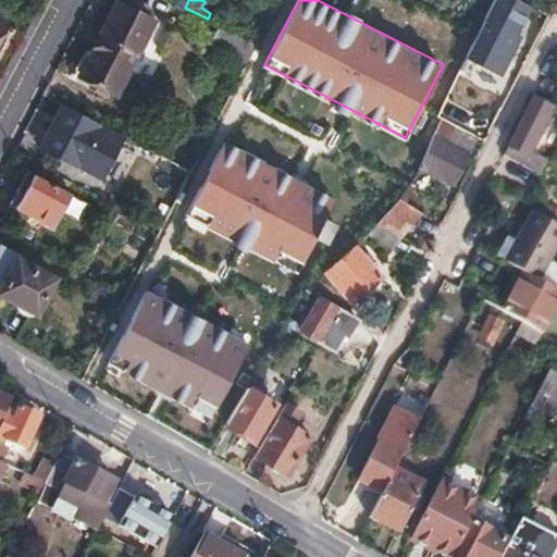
[(492,0),(466,58),(487,70),(498,75),(518,37),(516,35),(530,5),(519,0),(492,0)]
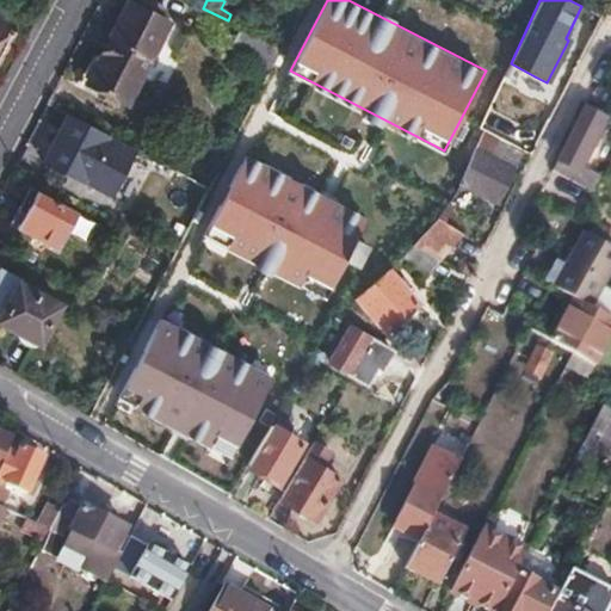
[(131,4),(90,84),(128,104),(148,65),(170,24),(131,4)]
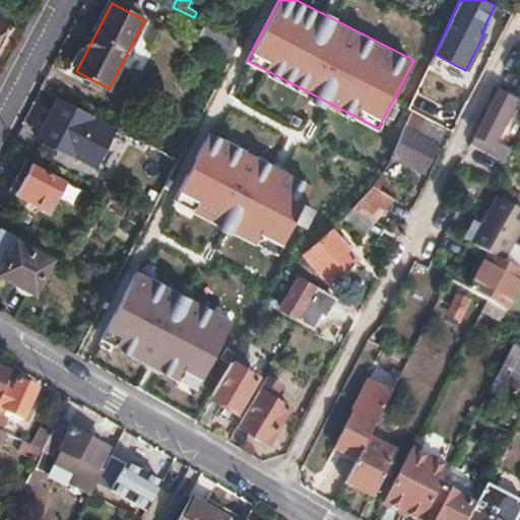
[(196,40),(231,58),(239,41),(204,23),(196,40)]
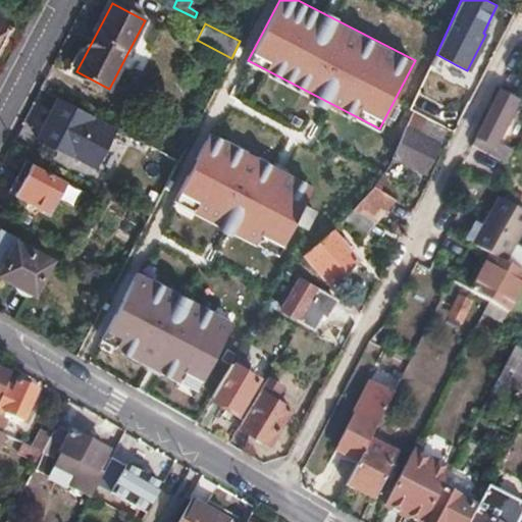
[(436,54),(430,67),(451,77),(457,65),(436,54)]
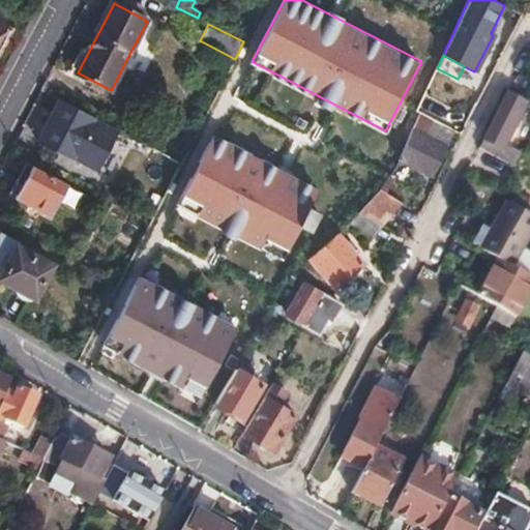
[(502,102),(479,146),(478,149),(512,166),(520,152),(503,144),(525,102),(529,94),(511,86),(509,89),(502,102)]
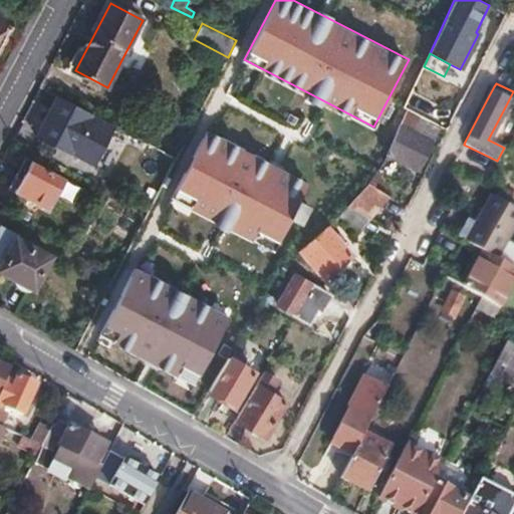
[(114,126),(57,97),(36,139),(92,168),(114,126)]
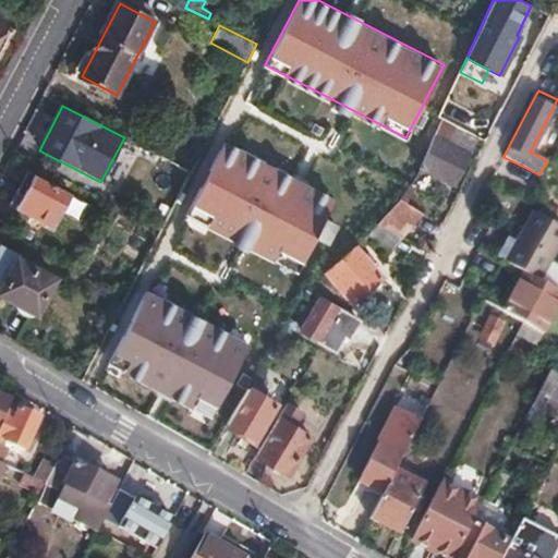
[(446,136),(451,124),(440,119),(419,168),(452,186),(469,156),(463,153),(443,141),(446,136)]
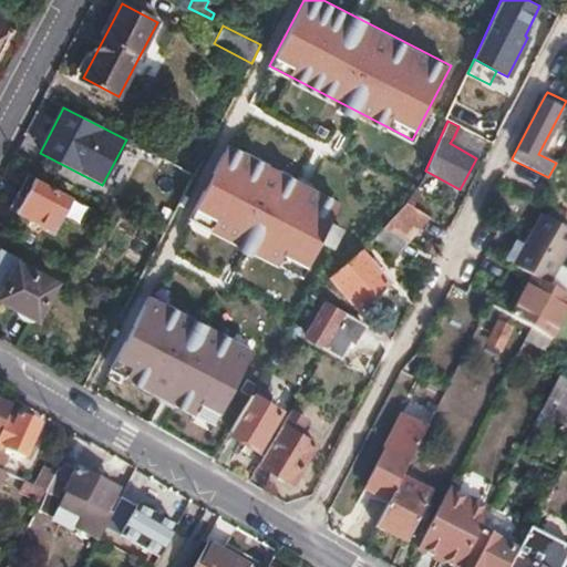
[(450,143),(471,155),(473,148),(453,138),(450,143)]
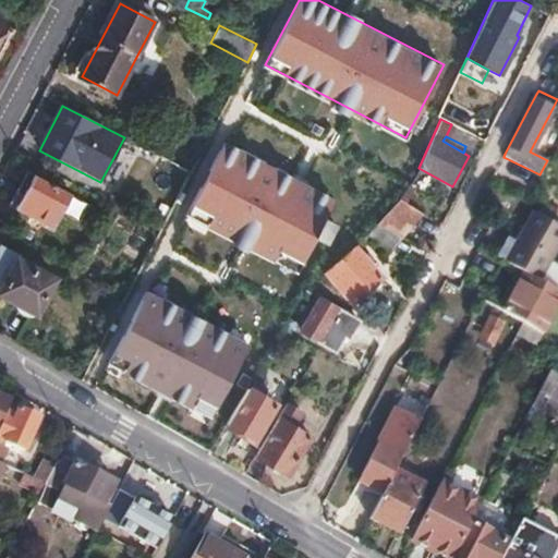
[(299,273),(336,201),(225,143),(186,215),(299,273)]
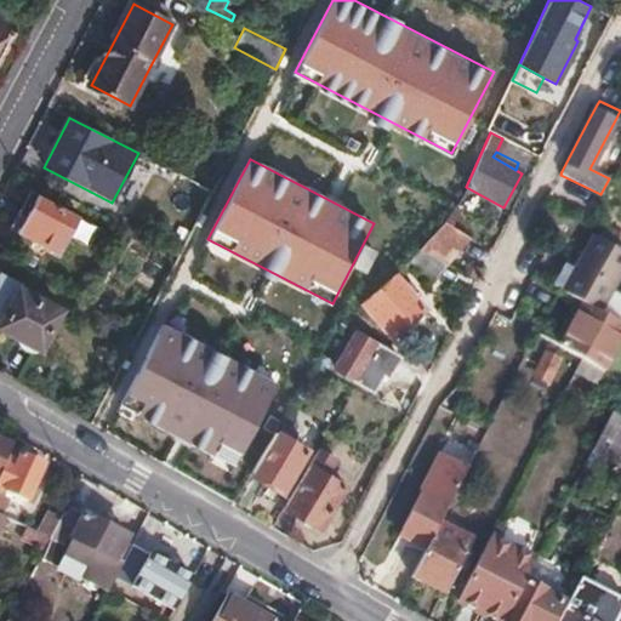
[(34,222),(26,238),(58,255),(78,216),(39,195),(27,218),(34,222)]
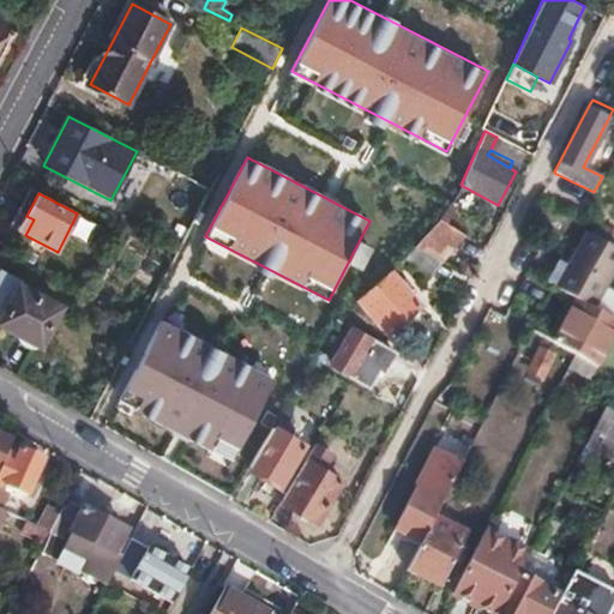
[(439,260),(444,263),(463,235),(440,220),(414,247),(439,260)]
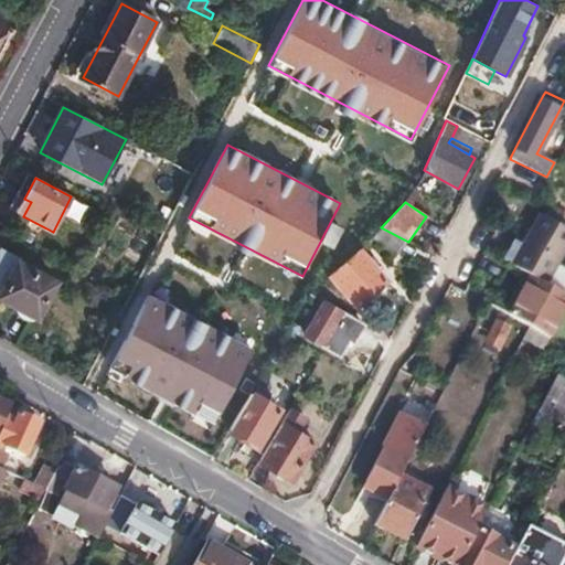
[(514,245),(505,263),(530,277),(545,285),(564,245),(564,235),(551,228),(536,222),(522,249),(514,245)]
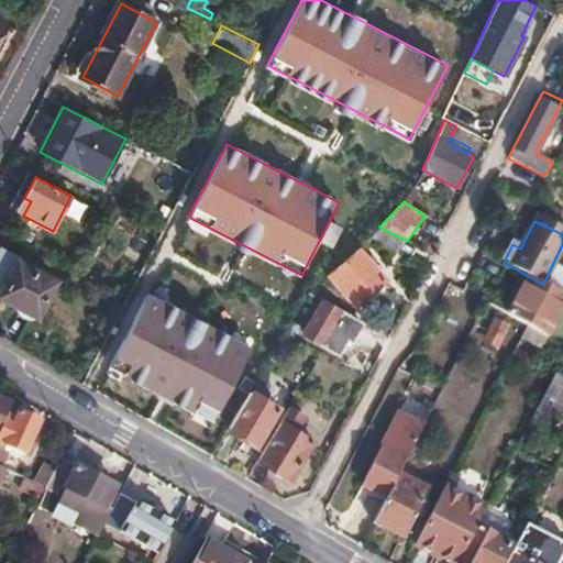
[(379,227),(370,238),(392,254),(403,239),(379,227)]
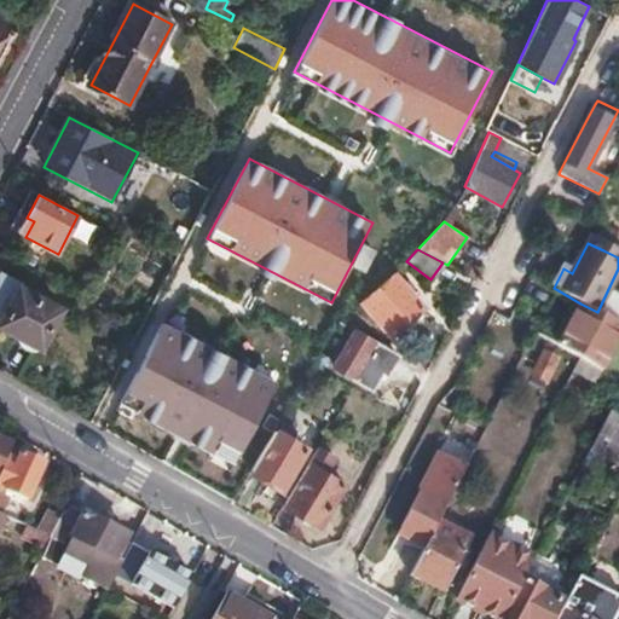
[(393,273),(360,301),(387,331),(394,335),(422,307),(393,273)]
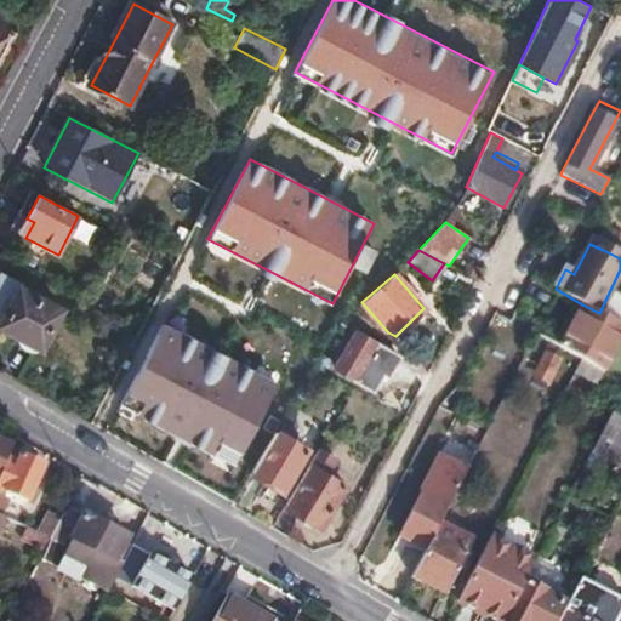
[(0,294),(0,308),(5,312),(18,289),(6,283),(0,294)]
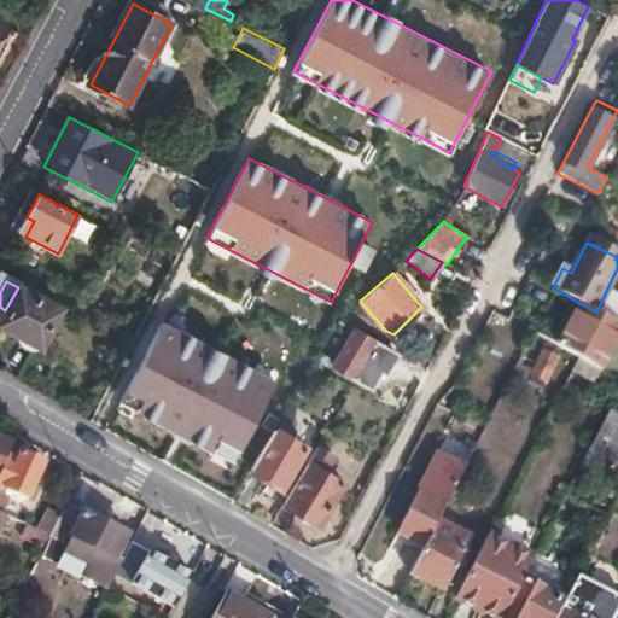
[(18,287),(5,310),(0,321),(0,327),(19,338),(22,340),(24,344),(28,345),(30,347),(33,345),(41,349),(60,308),(19,286),(18,287)]
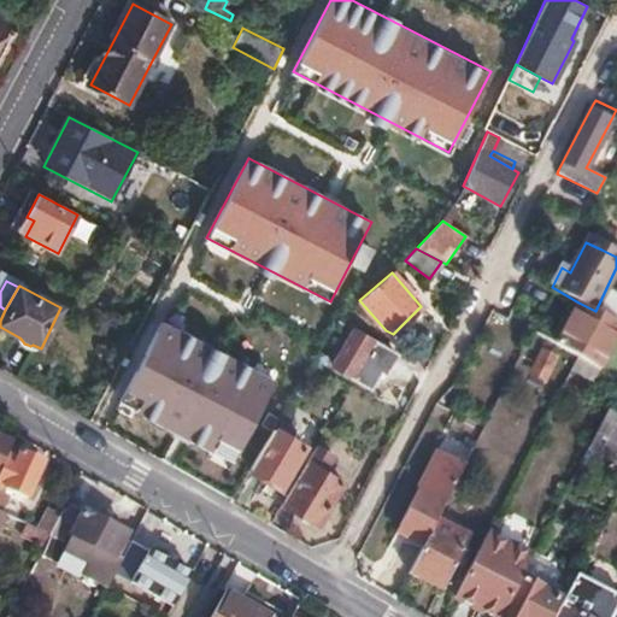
[(556,345),(577,358),(600,371),(616,339),(616,323),(595,311),(579,303),(556,345)]
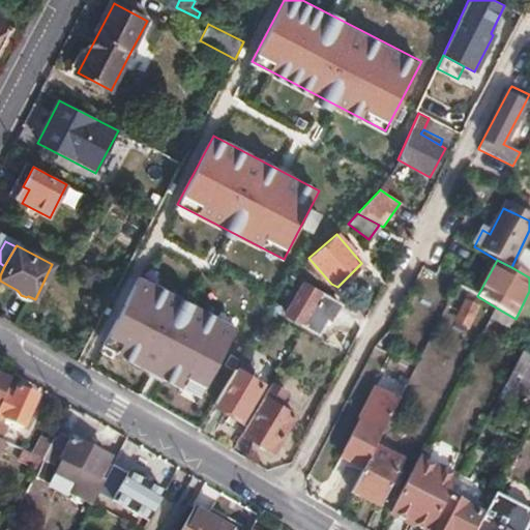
[(203,395),(237,328),(139,277),(105,345),(203,395)]
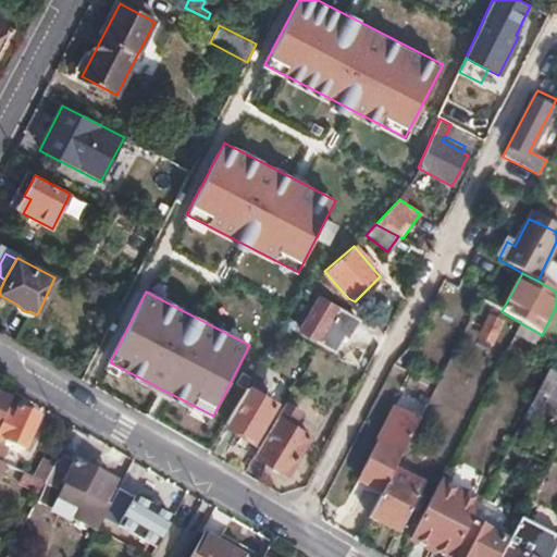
[(320,298),(299,333),(333,353),(344,335),(348,337),(358,321),(320,298)]
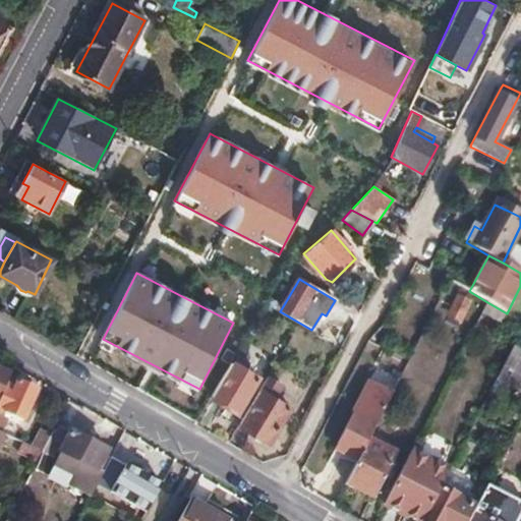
[(460,295),(448,316),(464,326),(476,304),(460,295)]
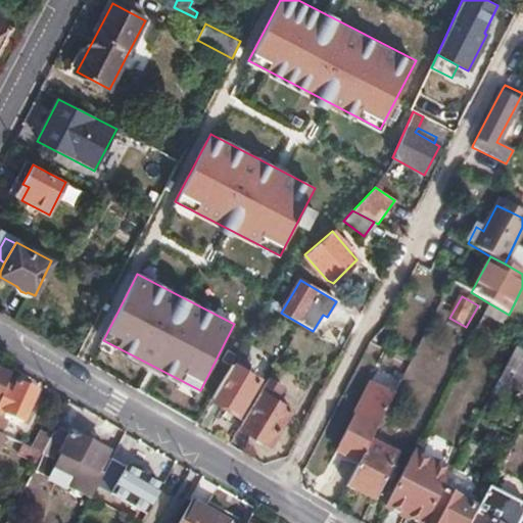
[(522,357),(513,351),(496,382),(522,395),(522,357)]
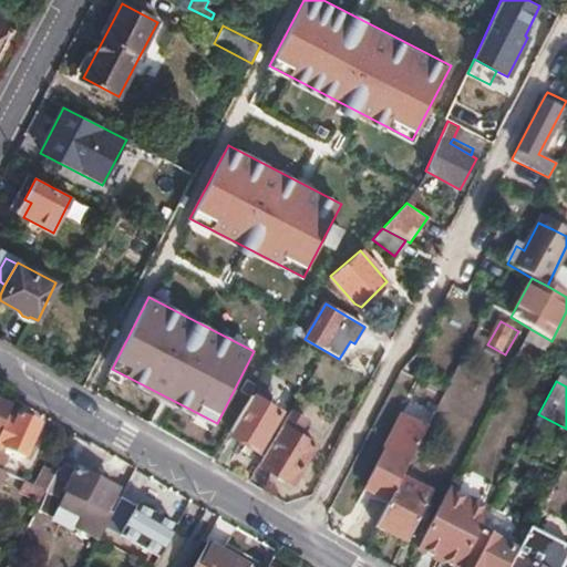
[(251,394),(228,433),(257,451),(280,412),(251,394)]
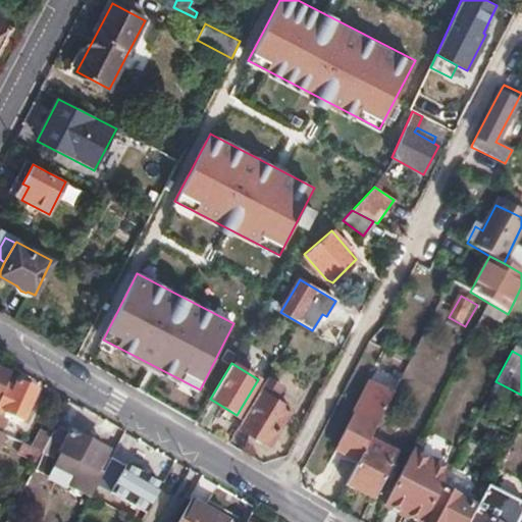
[(0,396),(5,384),(9,372),(0,368),(0,396)]
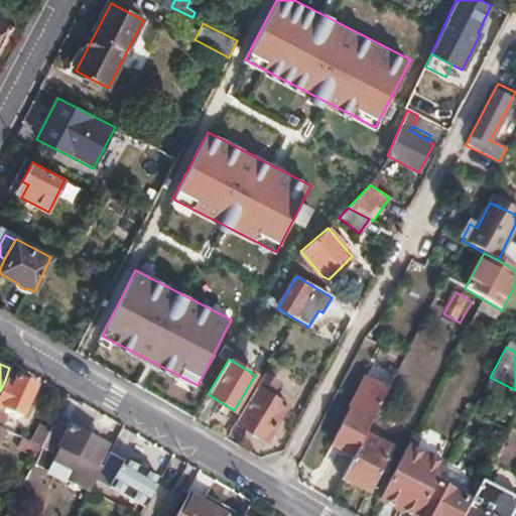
[(266,371),(237,420),(266,438),(286,405),(270,395),(279,380),(266,371)]
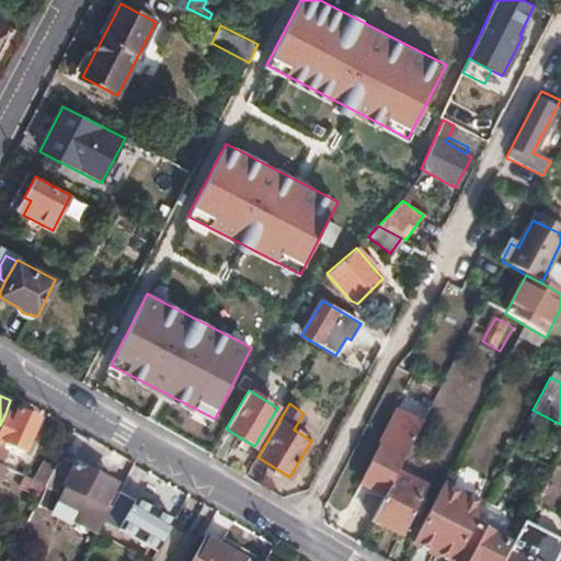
[(14,418),(6,413),(0,425),(0,438),(23,450),(38,416),(19,409),(14,418)]
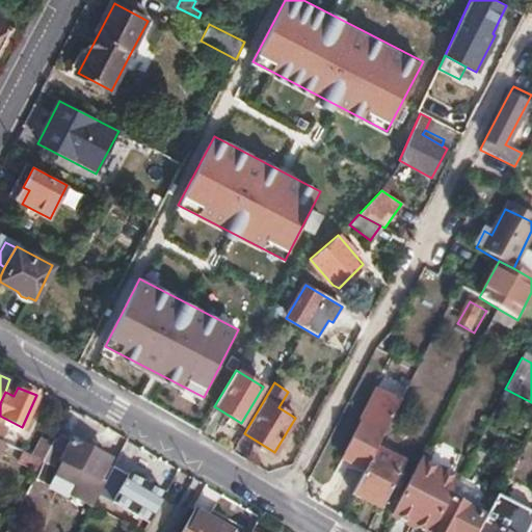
[(377,388),(343,458),(366,471),(377,449),(400,400),(377,388)]
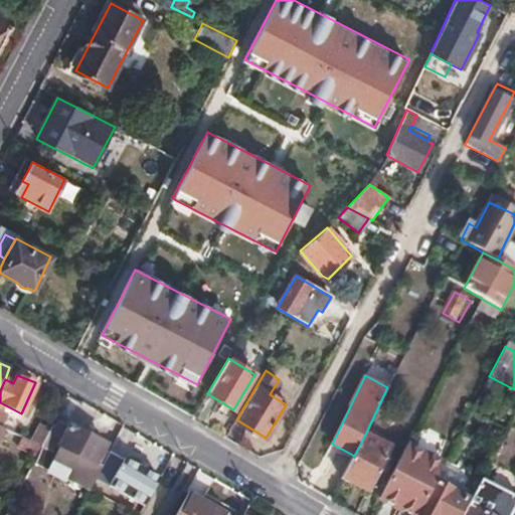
[(36,456),(36,458),(91,487),(96,478),(92,475),(106,445),(56,417),(42,444),(36,456)]
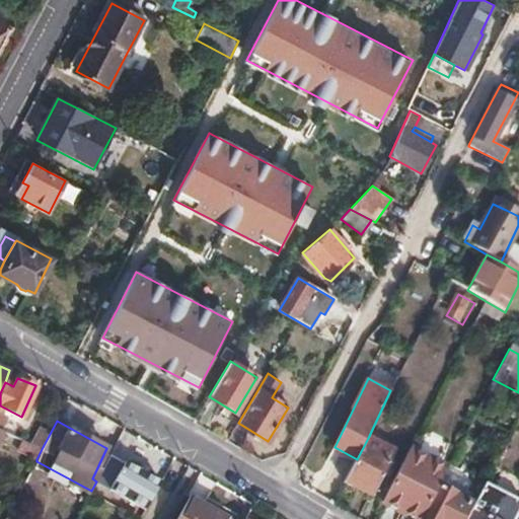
[(357,459),(345,484),(373,498),(396,453),(368,438),(357,459)]
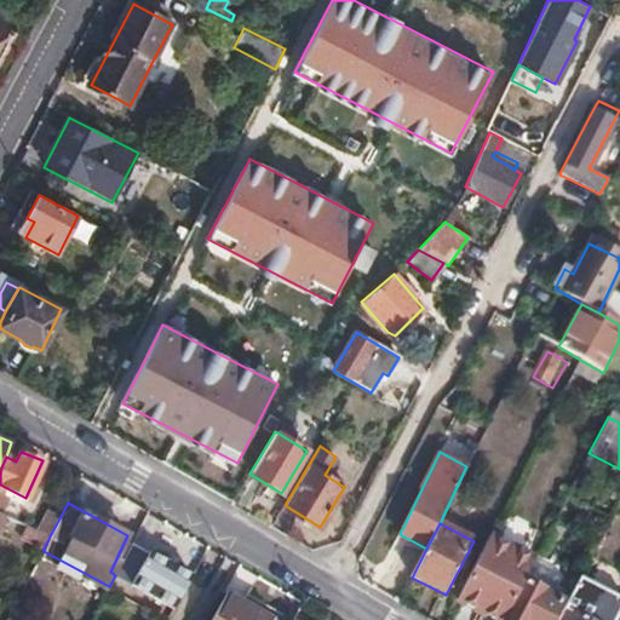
[(51,534),(29,524),(23,538),(44,549),(51,534)]
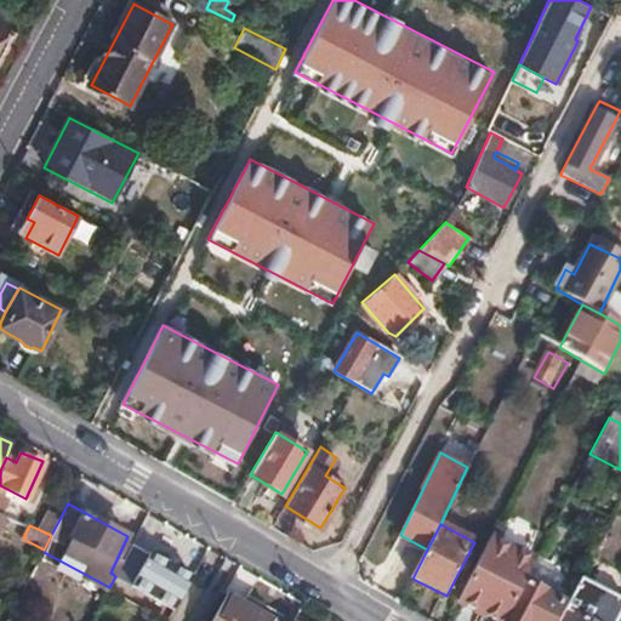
[(490,540),(456,605),(488,620),(505,620),(524,584),(535,563),(490,540)]
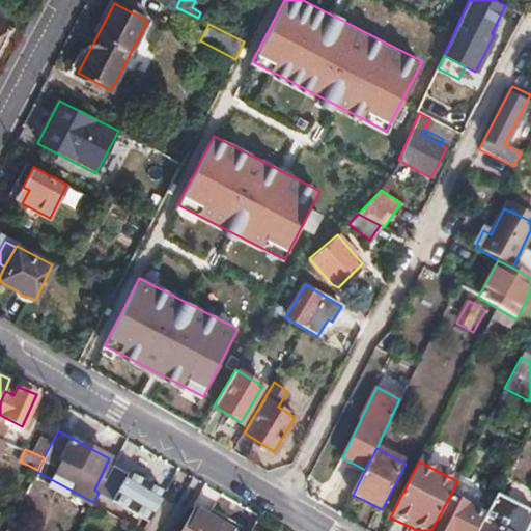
[(164,492),(114,463),(100,491),(148,520),(164,492)]
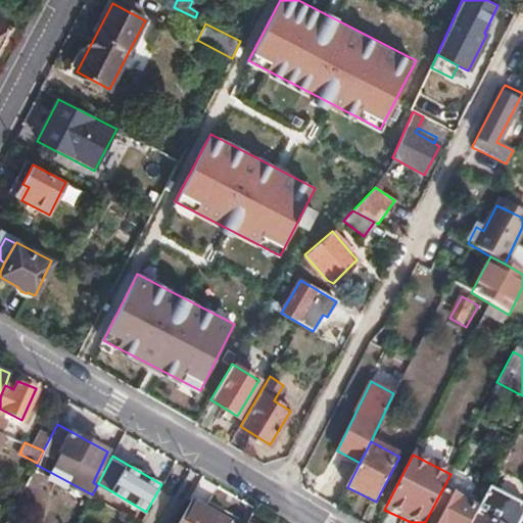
[(450,474),(441,491),(466,503),(478,480),(454,468),(450,474)]
